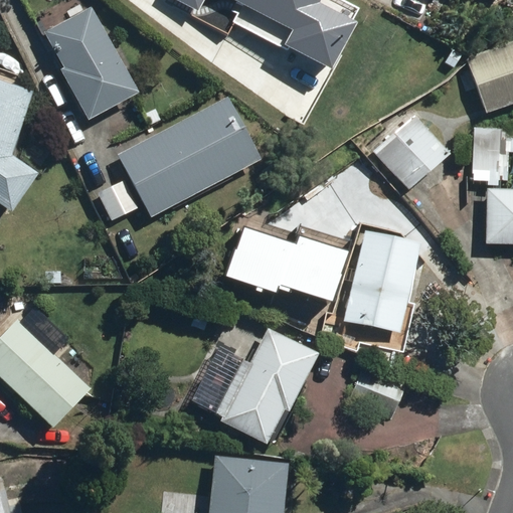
[(176,0),(197,11),(203,0),(234,0),(239,3),(232,16),(250,26),(260,9),(295,28),(310,0),(176,0)]
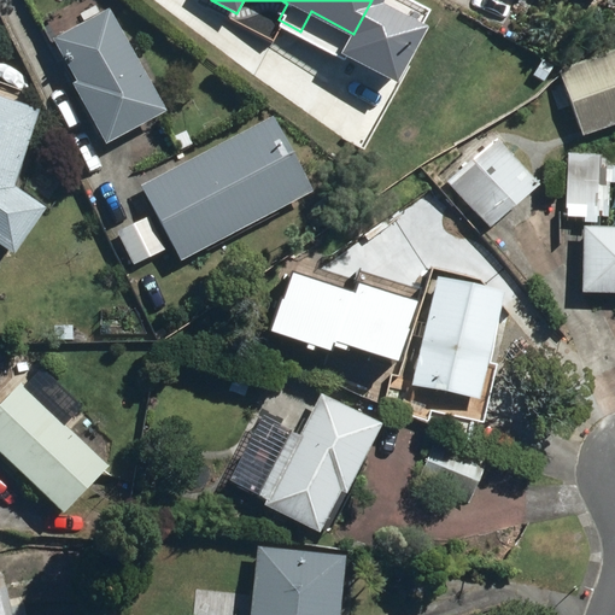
[(110,7),(52,37),(75,80),(70,82),(104,145),(167,111),(110,7)]
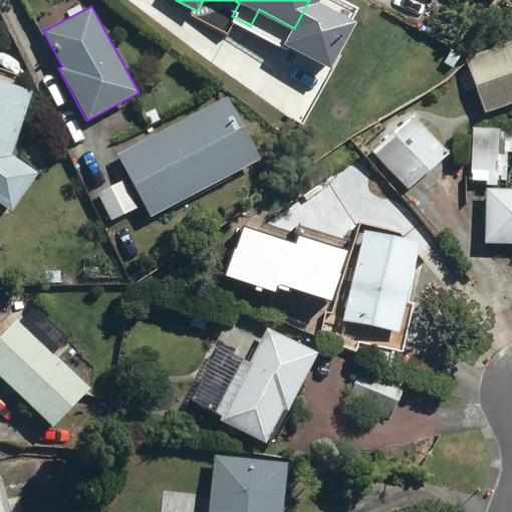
[(511,39),(469,54),(487,108),(511,100),(511,39)]
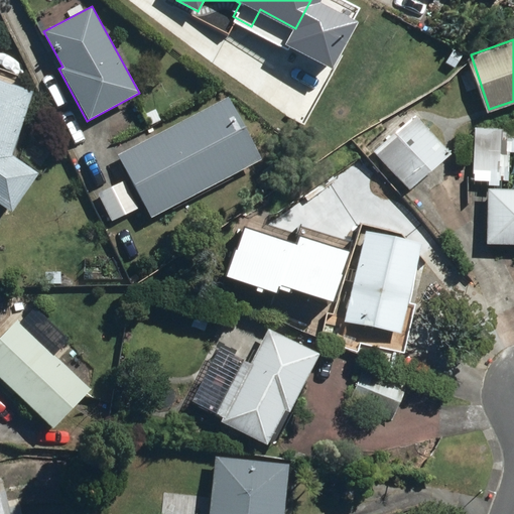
[(0,80),(0,205),(10,213),(39,174),(12,155),(32,90),(0,80)]
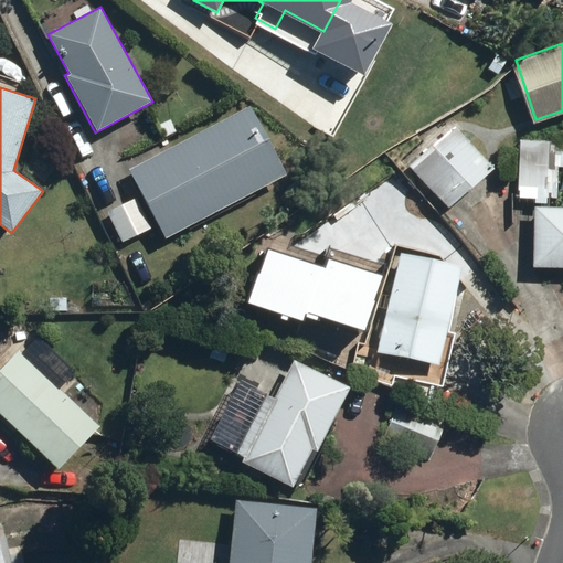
[(250,106),(129,168),(167,238),(286,176),(250,106)]
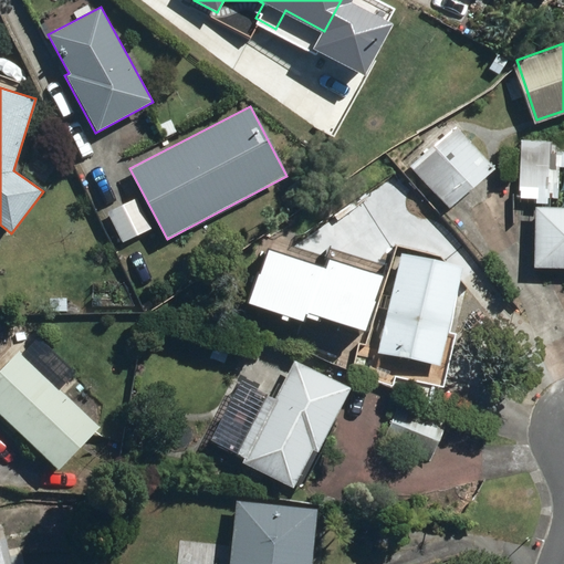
[(498,166),(458,124),(414,167),(453,209),(498,166)]
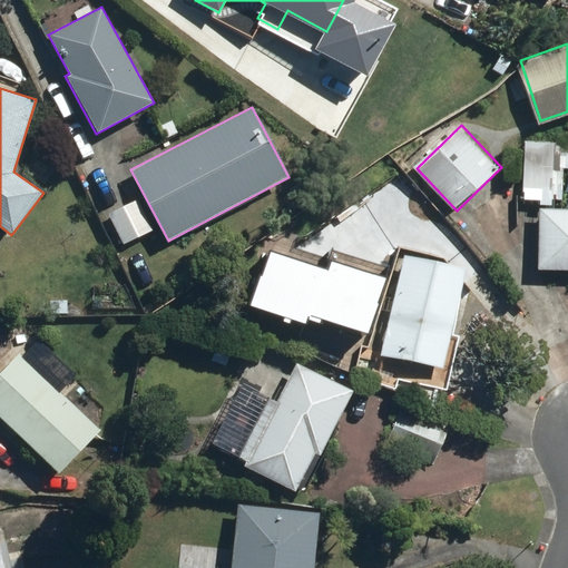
[(566,149),(524,147),(521,197),(564,199),(566,149)]
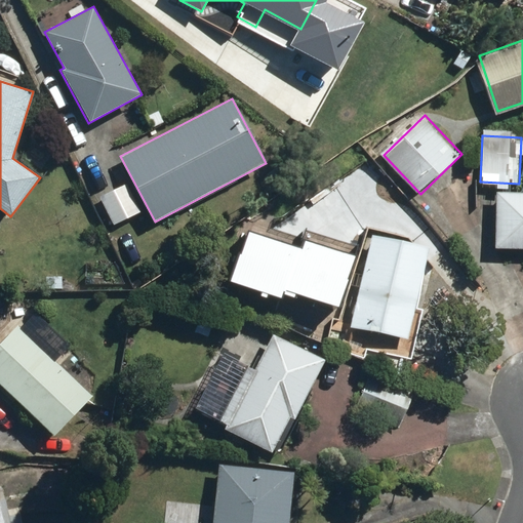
[(127,183),(99,197),(114,224),(142,209),(127,183)]
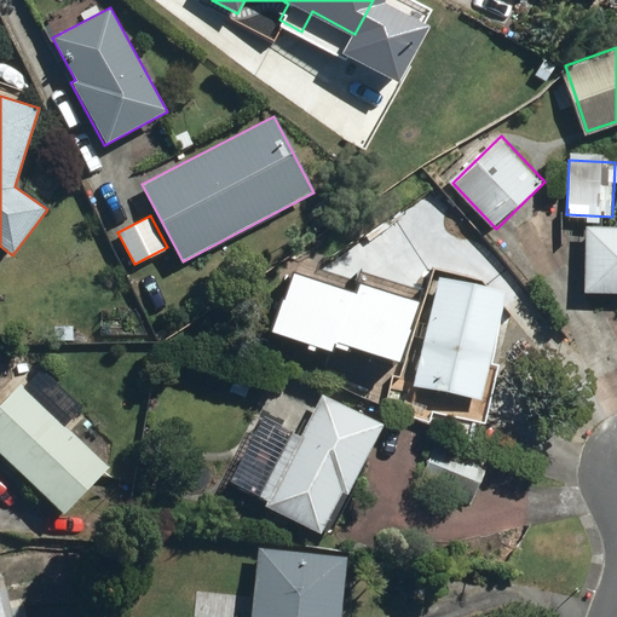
[(616,225),(587,225),(586,292),(616,293),(616,225)]
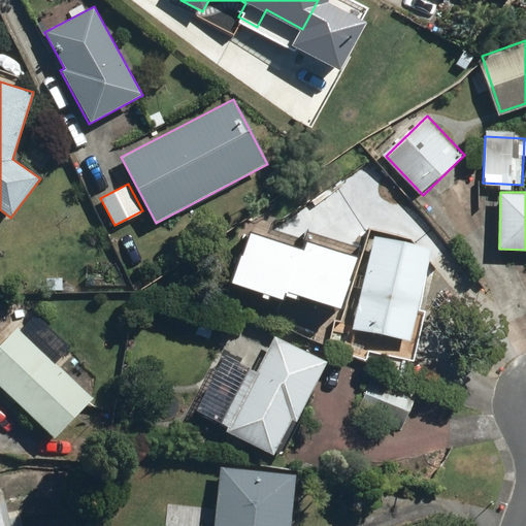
[(432,248),(374,234),(352,329),(409,342),(432,248)]
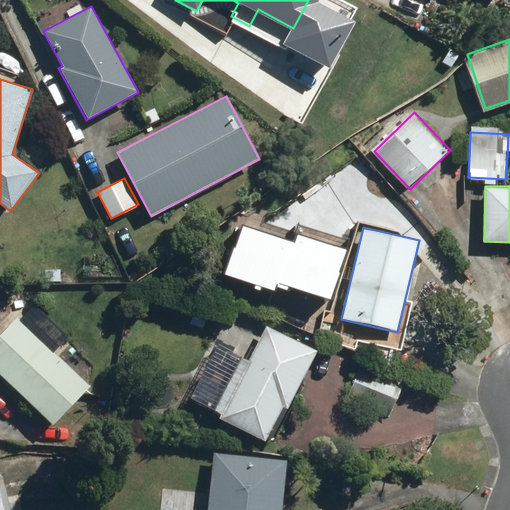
[(18,317),(0,335),(0,374),(52,425),(90,386),(18,317)]
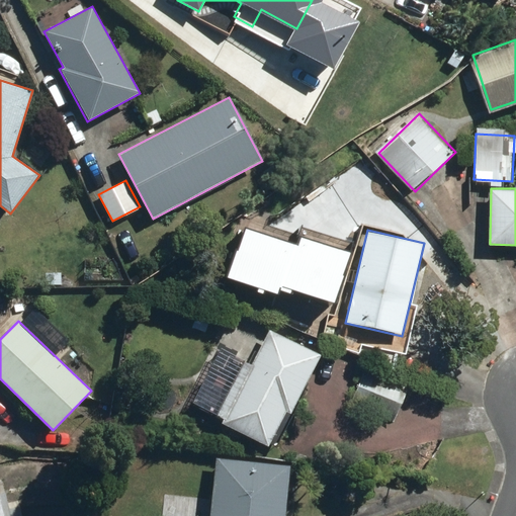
[(224,418),(221,423),(267,447),(284,413),(289,415),(321,354),(268,328),(250,364),(243,360),(216,414),(224,418)]
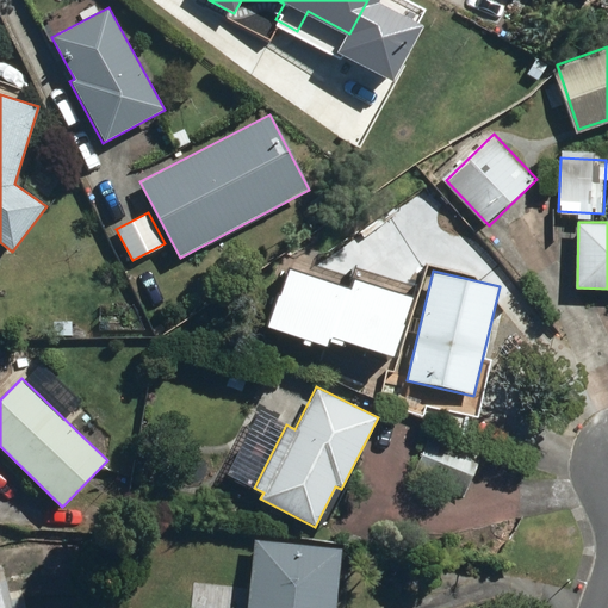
[(433,432),(416,472),(467,494),(485,453),(433,432)]
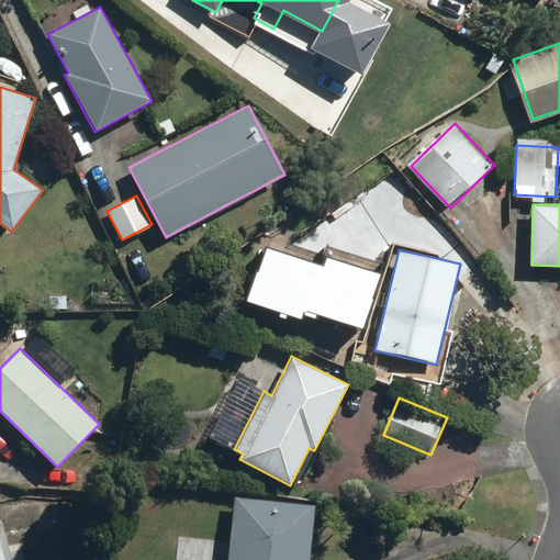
[(308,559),(314,505),(234,496),(226,559),(308,559)]
